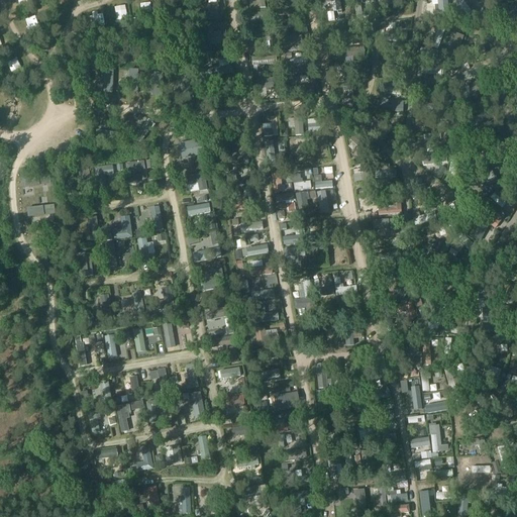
[(264,0),(256,0),(256,3),(259,10),(266,9),(265,2),(264,0)]
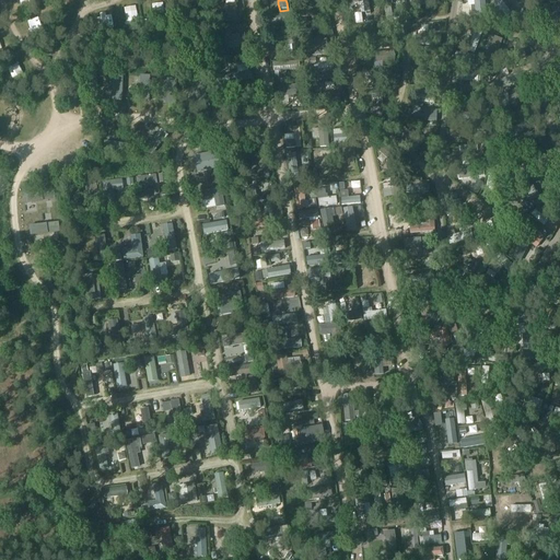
[(388,0),(384,0),(382,0),(385,20),(393,19),(388,0)]
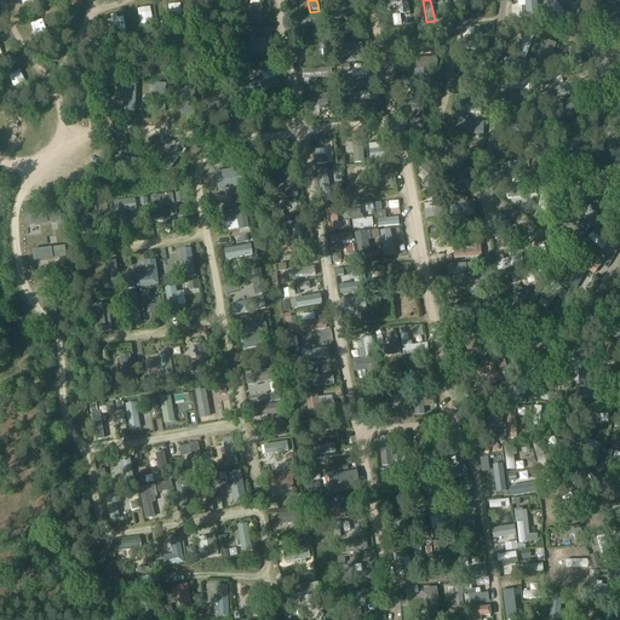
[(537,0),(524,0),(526,7),(526,15),(526,18),(538,17),(537,0)]
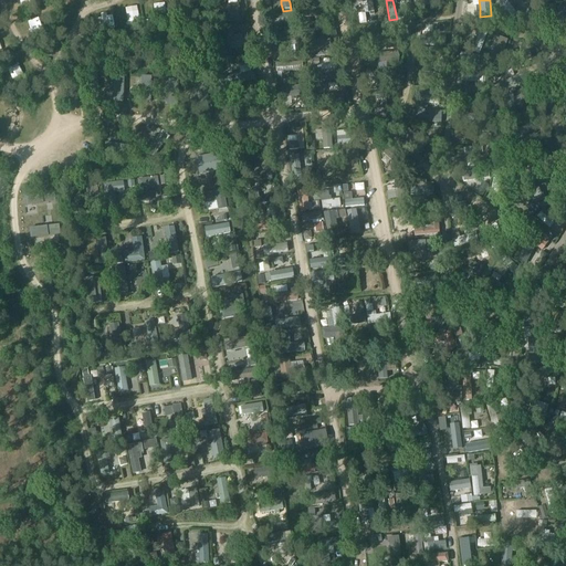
[(504,0),(503,0),(499,3),(512,19),(516,14),(504,0)]
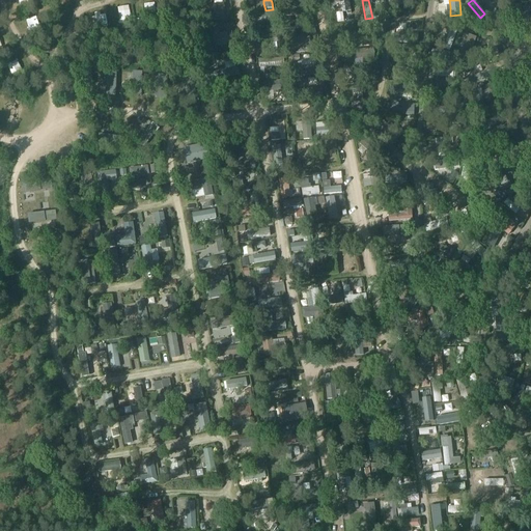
[(150,1),(140,5),(142,10),(152,7),(150,1)]
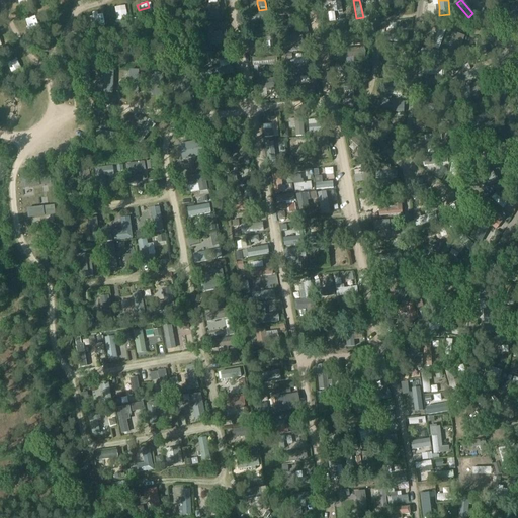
[(221,19),(219,3),(197,6),(198,22),(221,19)]
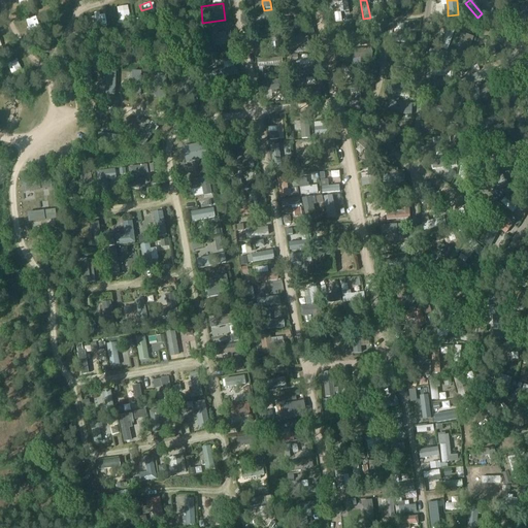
[(272,13),(251,17),(252,25),(273,22),(272,13)]
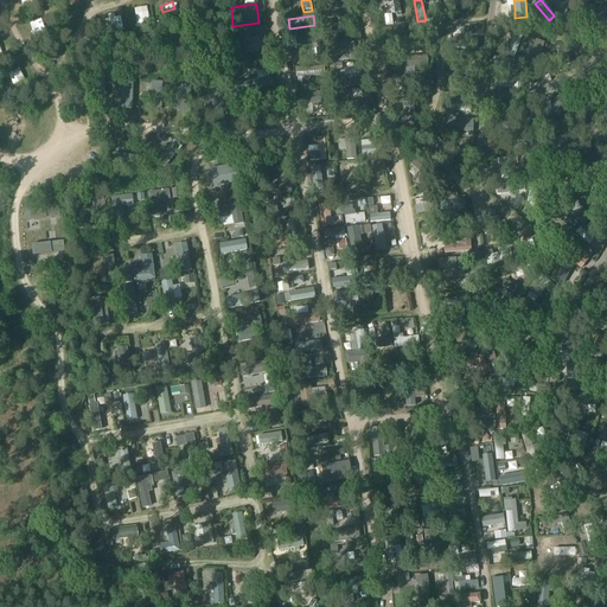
[(350,24),(324,26),(324,36),(351,33),(350,24)]
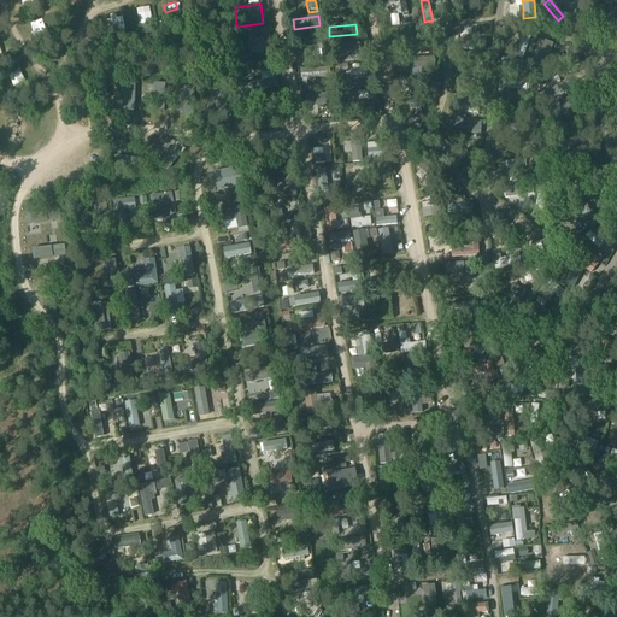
[(247,56),(271,51),(270,42),(264,43),(263,39),(254,40),(253,34),(242,35),(247,56)]
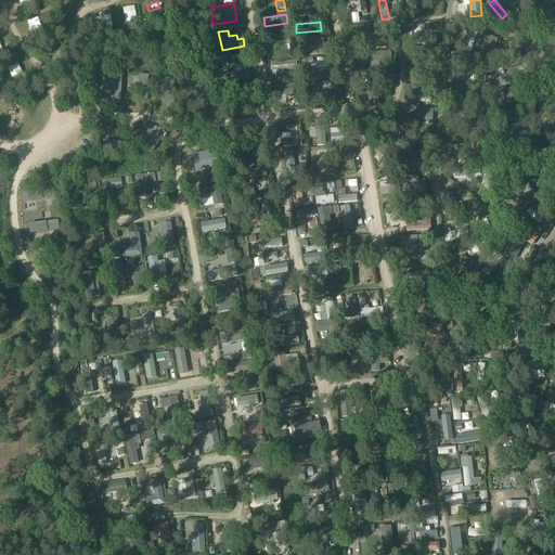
[(470,30),(463,51),(469,53),(477,33),(470,30)]
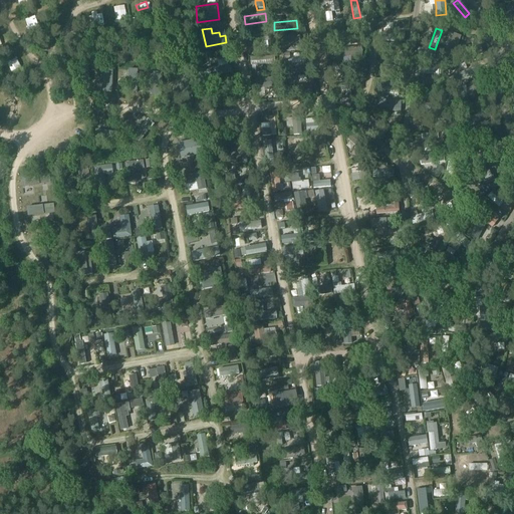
[(381,34),(380,42),(404,42),(404,34),(391,34),(384,34),(381,34)]
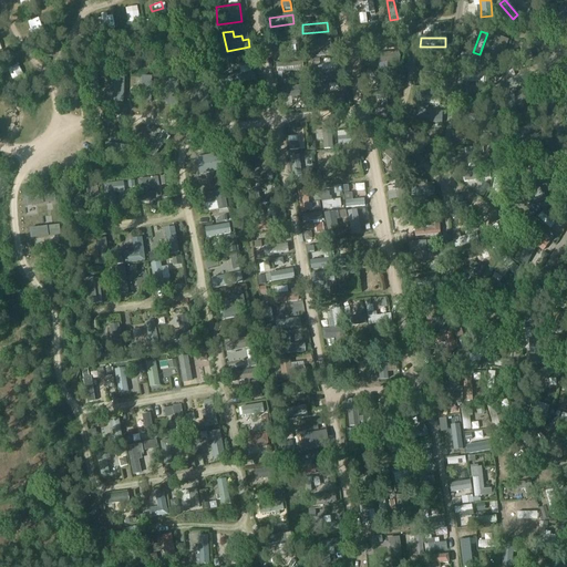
[(501,39),(492,61),(500,64),(508,41),(501,39)]
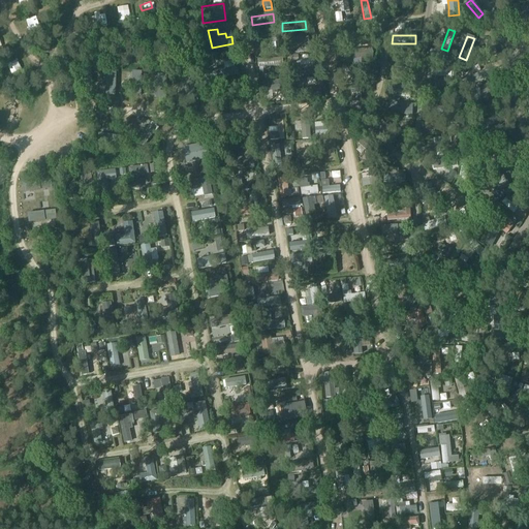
[(278,37),(256,39),(257,47),(266,45),(272,44),(279,44),(278,37)]
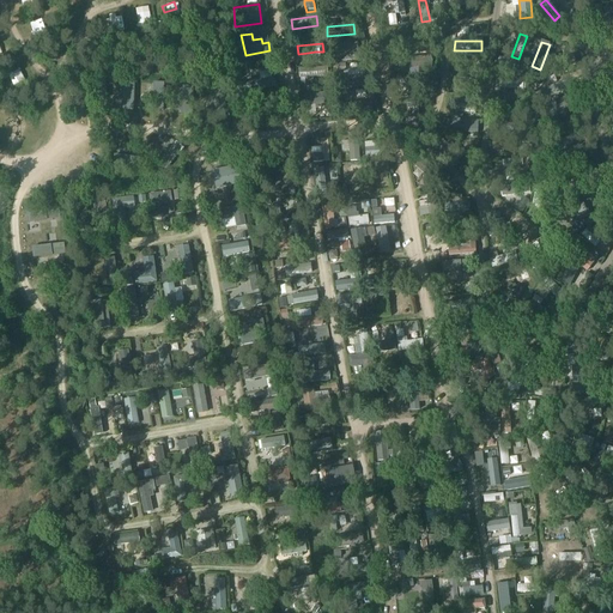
[(358,53),(334,54),(335,64),(364,61),(363,52),(358,53)]
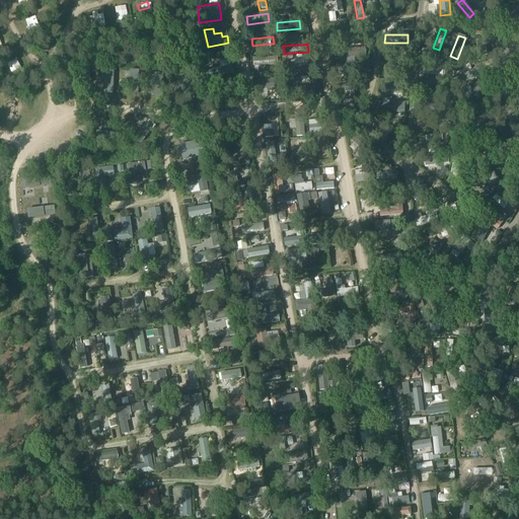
[(364,47),(344,50),(345,58),(346,58),(353,57),(365,56),(364,47)]
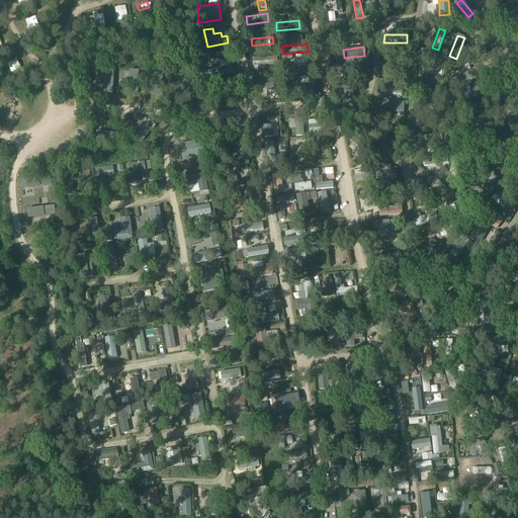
[(484,48),(462,54),(464,62),(487,55),(484,48)]
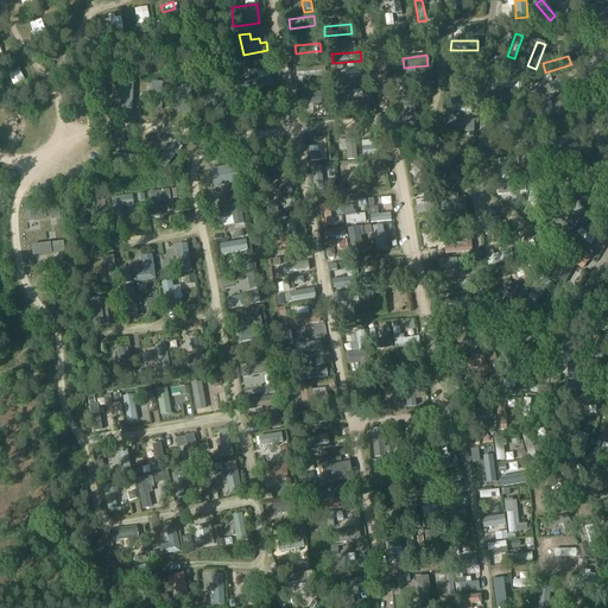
[(494,57),(493,64),(507,67),(514,68),(515,61),(494,57)]
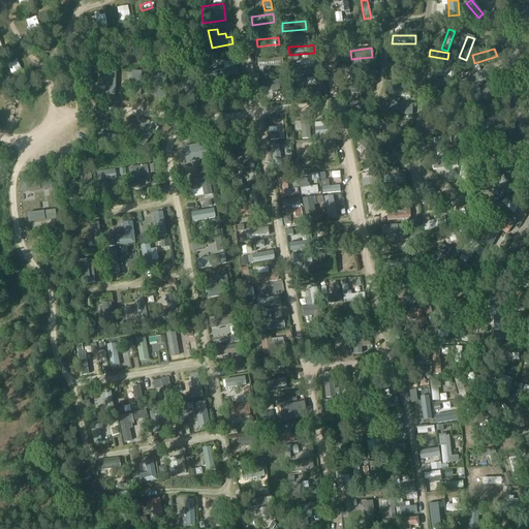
[(282,59),(257,60),(258,68),(262,67),(270,67),(282,66),(282,59)]
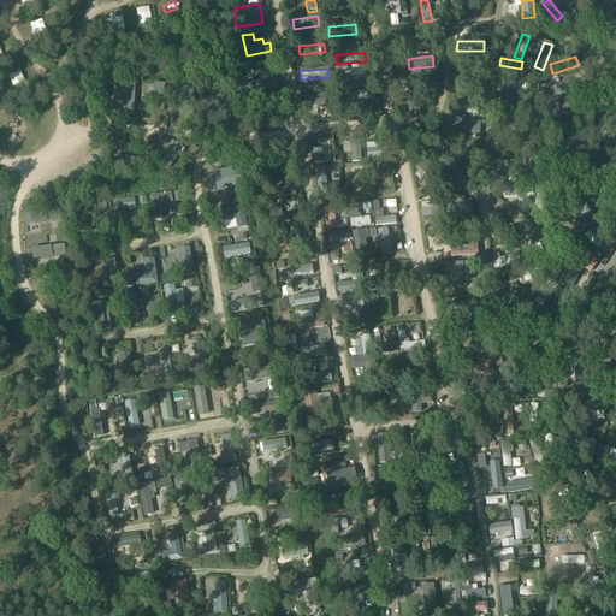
[(345,80),(339,80),(341,89),(367,88),(367,78),(363,78),(349,80),(345,80)]
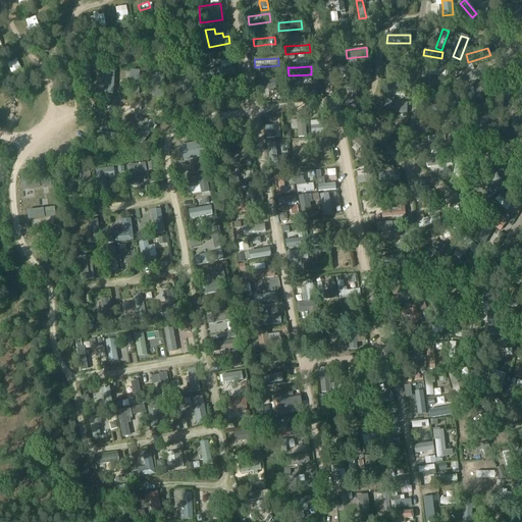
[(220,69),(204,72),(205,82),(233,76),(232,67),(230,67),(220,69)]
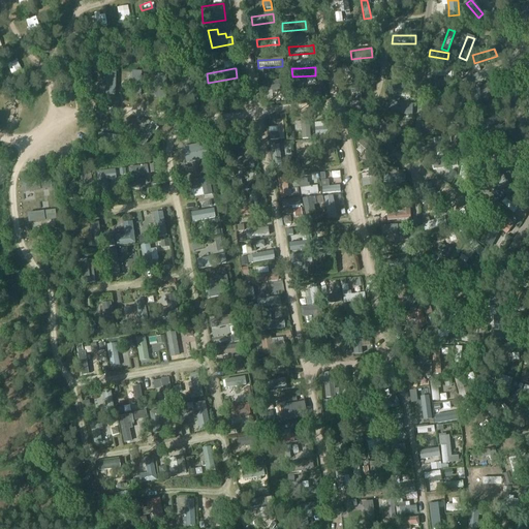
[(433,69),(433,76),(452,79),(452,71),(433,69)]
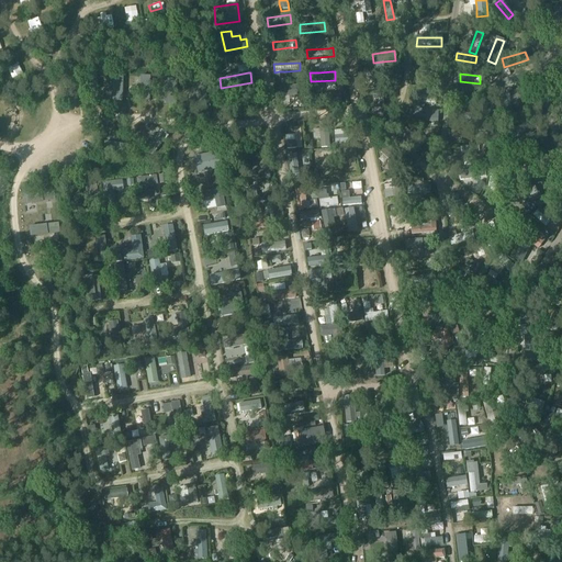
[(519,74),(494,83),(497,91),(523,82),(519,74)]
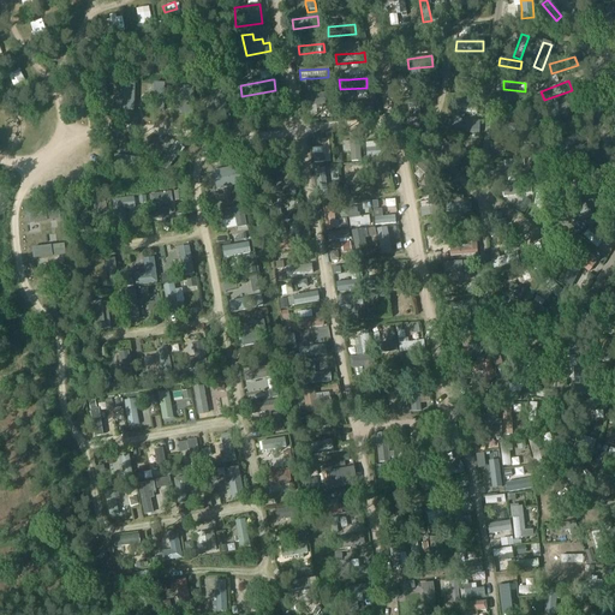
[(125,85),(124,113),(133,113),(135,85),(125,85)]
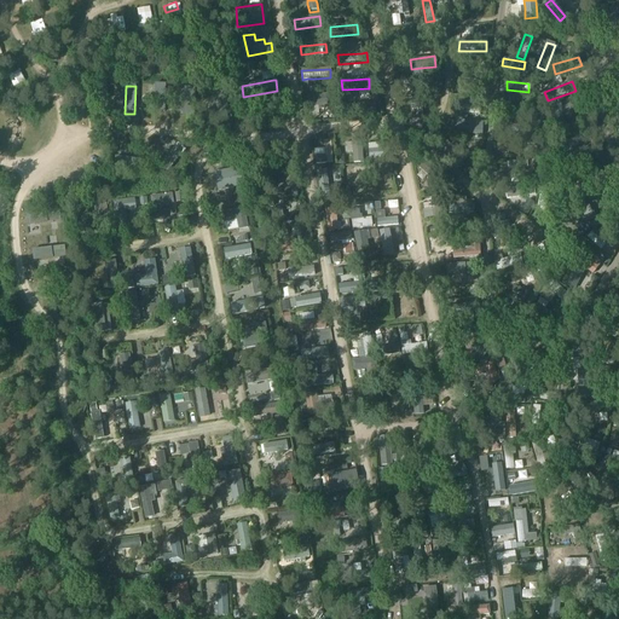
[(156,86),(155,114),(165,114),(166,86),(156,86)]
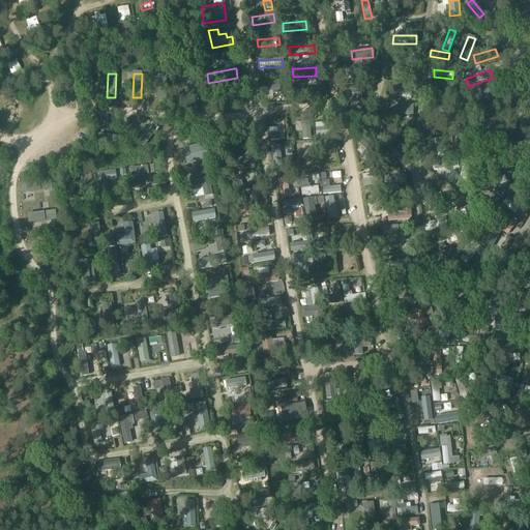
[(393,74),(392,81),(413,83),(414,75),(409,75),(393,74)]
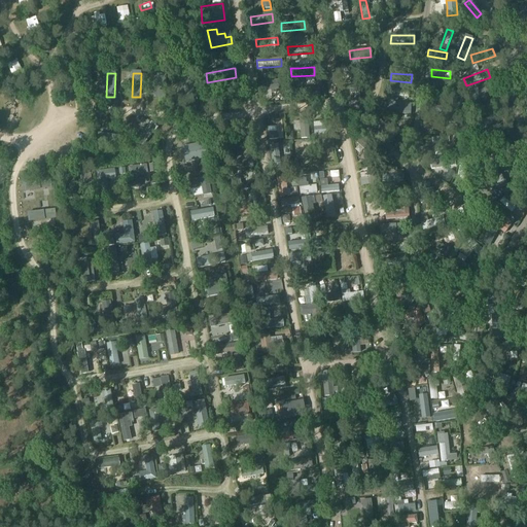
[(157,76),(156,100),(165,100),(166,77),(157,76)]
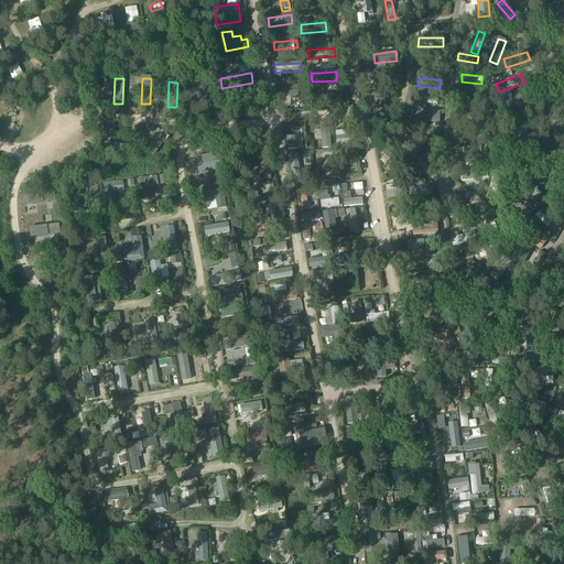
[(97,84),(72,85),(72,94),(97,93),(97,84)]
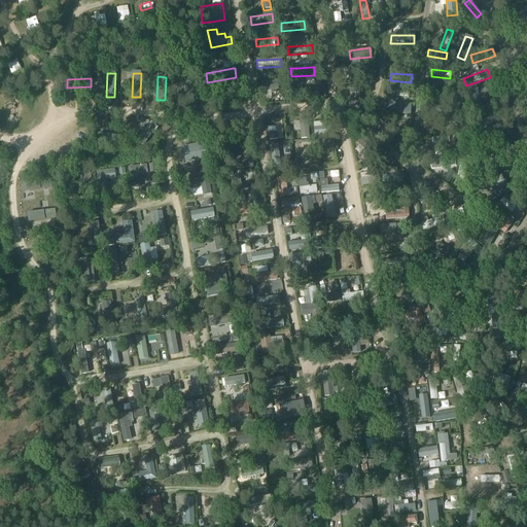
[(188,80),(181,82),(189,105),(197,102),(189,80),(189,79),(188,80)]
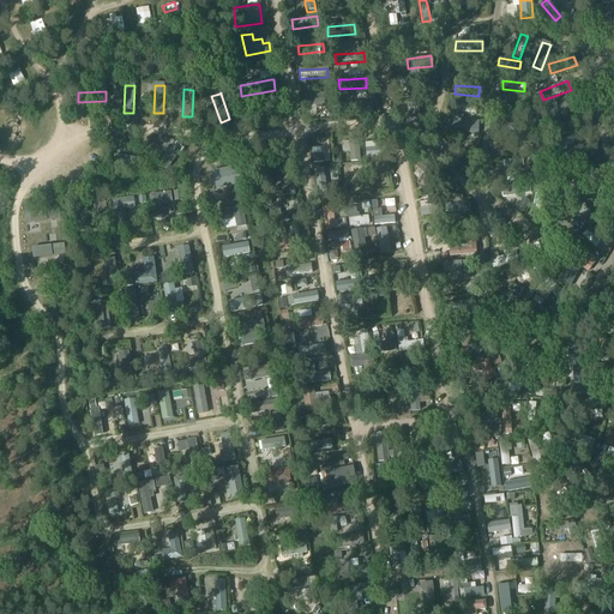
[(330,95),(305,97),(306,108),(315,107),(321,107),(331,106),(330,95)]
